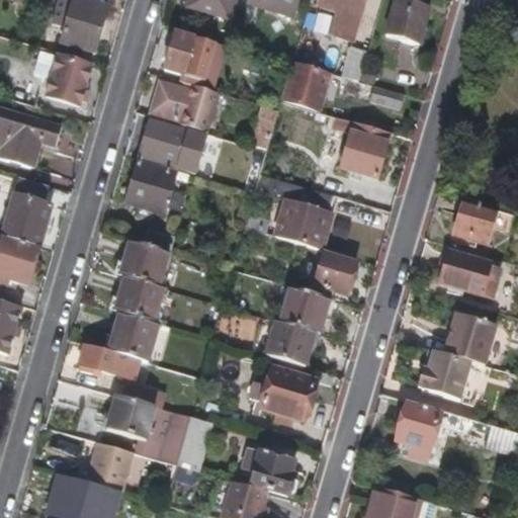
[(106,6),(84,0),(58,0),(52,22),(65,26),(60,41),(93,52),(106,6)]
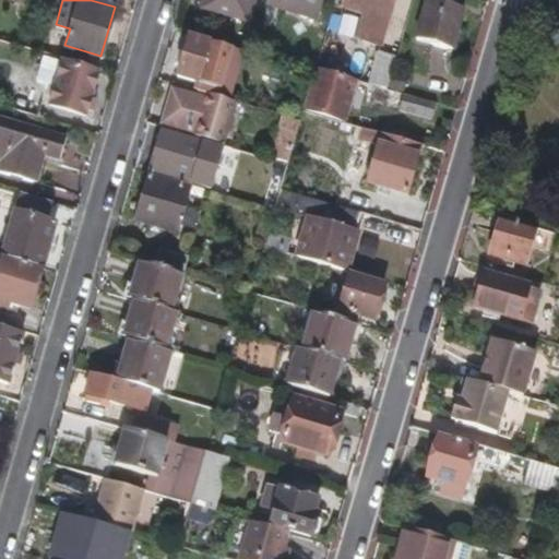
[(251,0),(202,0),(201,8),(246,22),(251,0)]
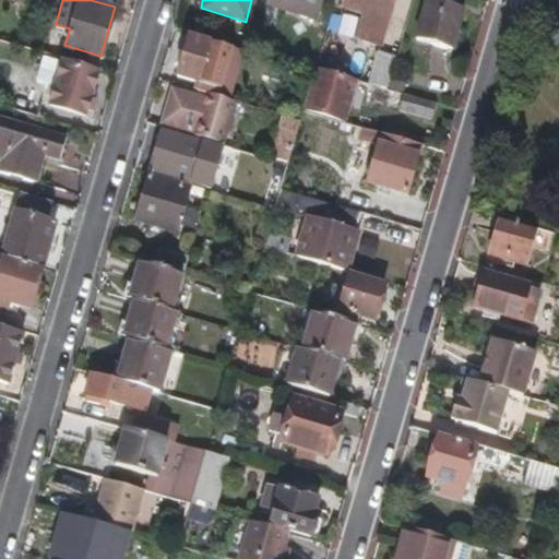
[(319,0),(265,0),(265,3),(314,19),(319,0)]
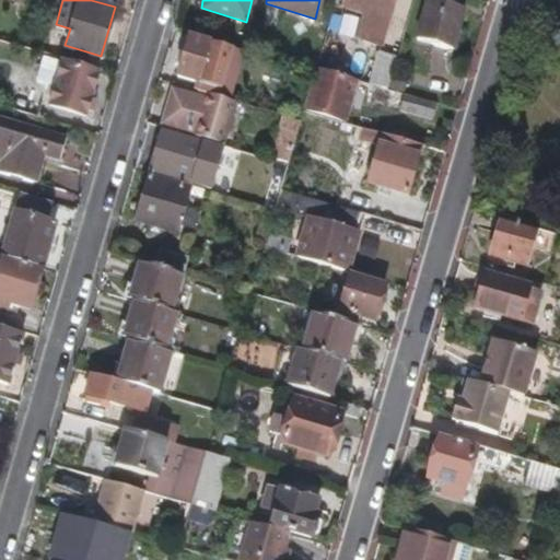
[(391,0),(345,0),(343,8),(360,13),(358,23),(382,31),(391,0)]
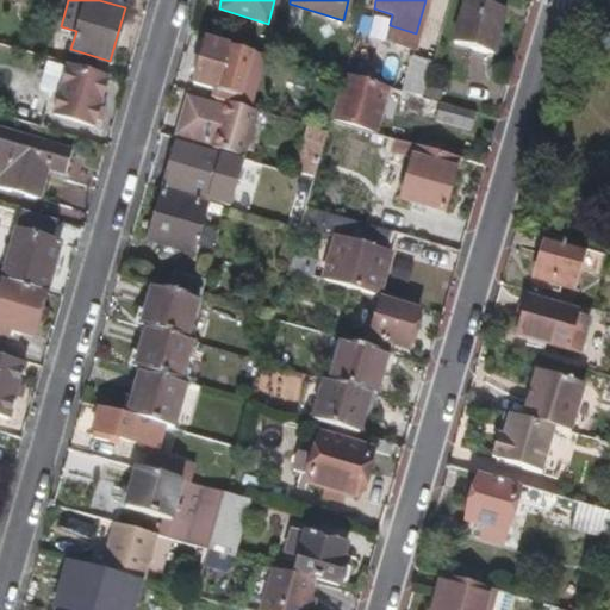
[(506,10),(471,0),(465,0),(453,44),(493,56),(506,10)]
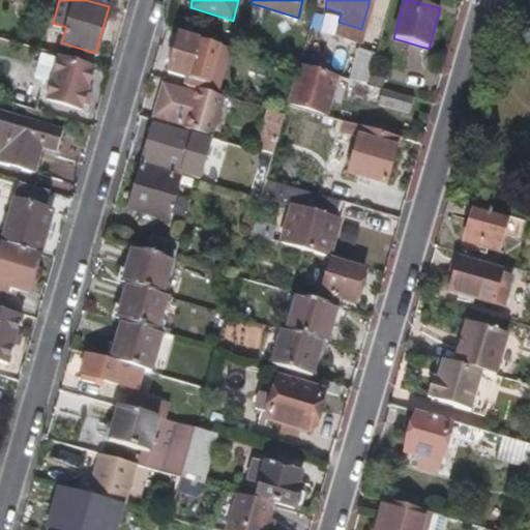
[(219,46),(177,33),(167,70),(208,83),(219,46)]
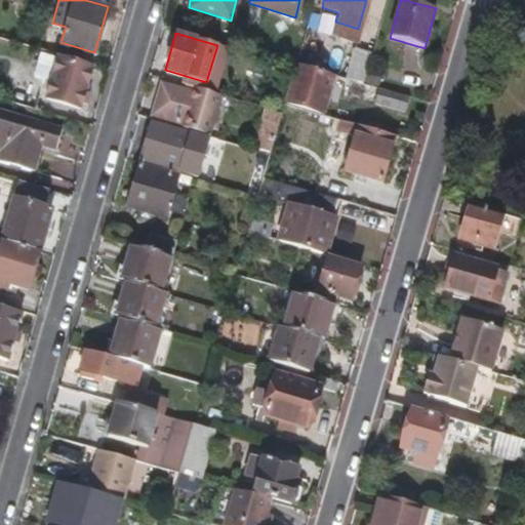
[(370,52),(353,47),(345,77),(362,82),(370,52)]
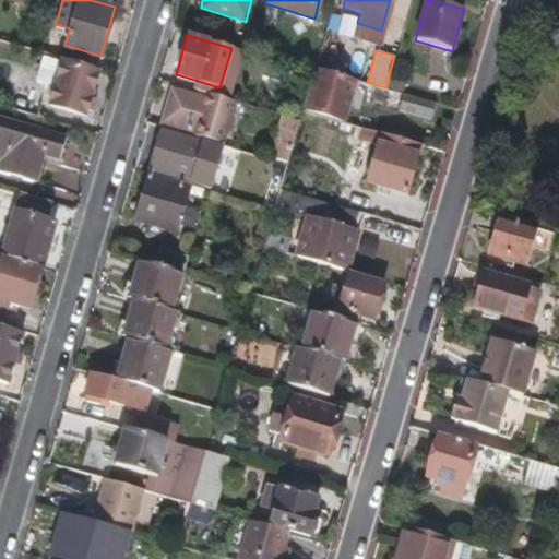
[(95,72),(42,58),(35,80),(54,85),(48,104),(84,114),(95,72)]
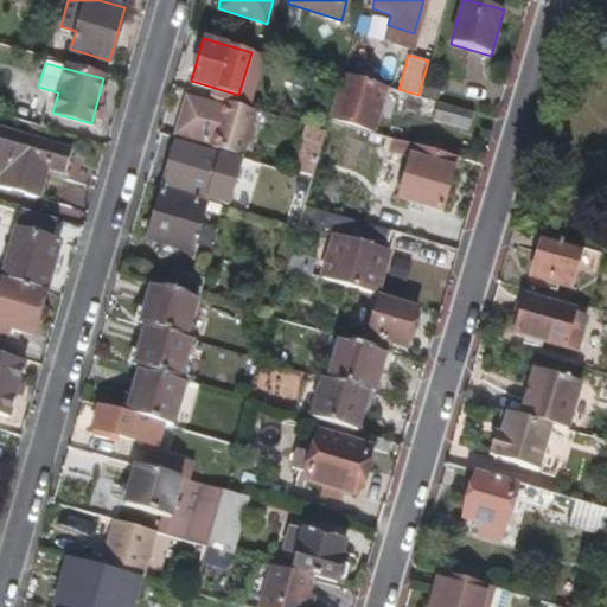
[(375,82),(340,72),(327,119),(362,128),(375,82)]
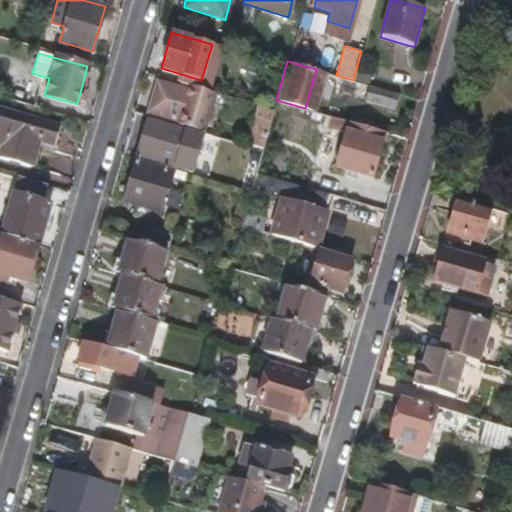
[(186,90),(159,82),(151,108),(178,116),(186,90)]
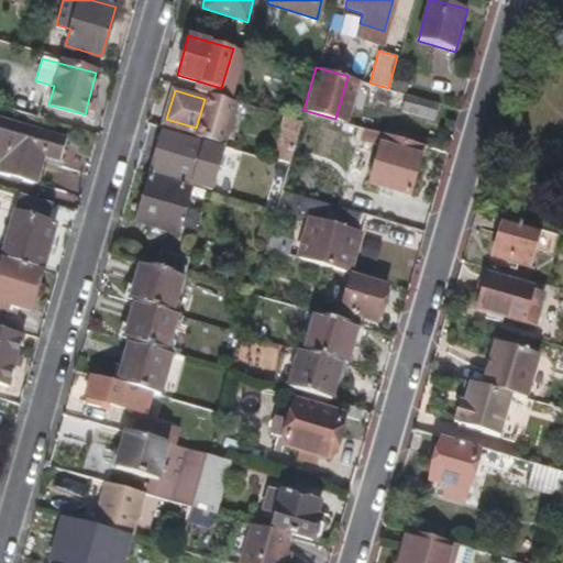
[(40,100),(18,94),(12,110),(35,116),(40,100)]
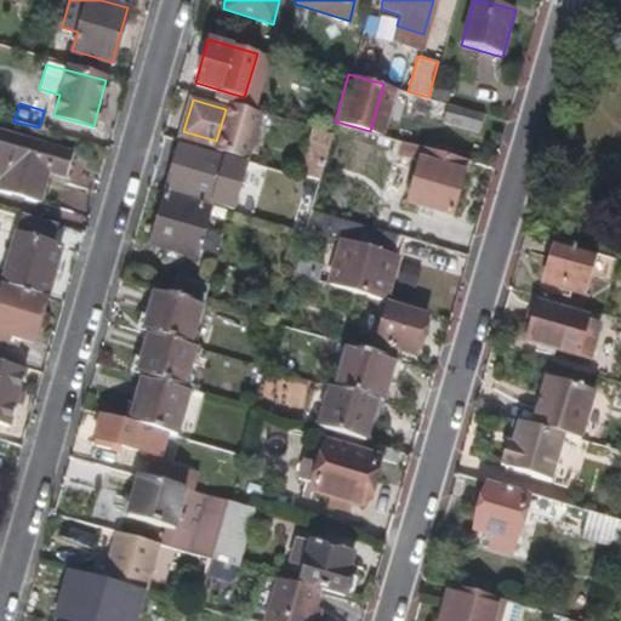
[(485,114),(448,103),(443,121),(479,132),(485,114)]
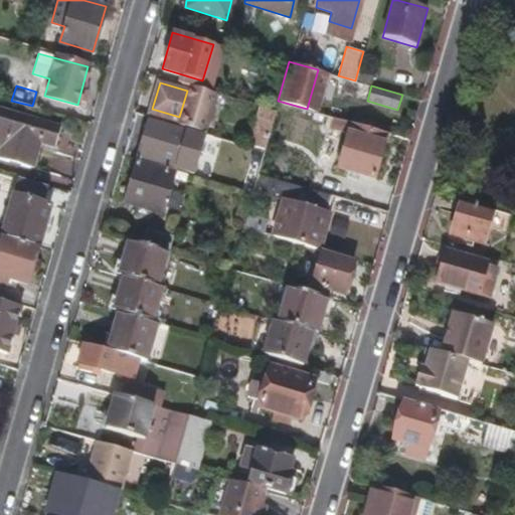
[(59,126),(0,109),(0,160),(32,170),(39,143),(53,147),(59,126)]
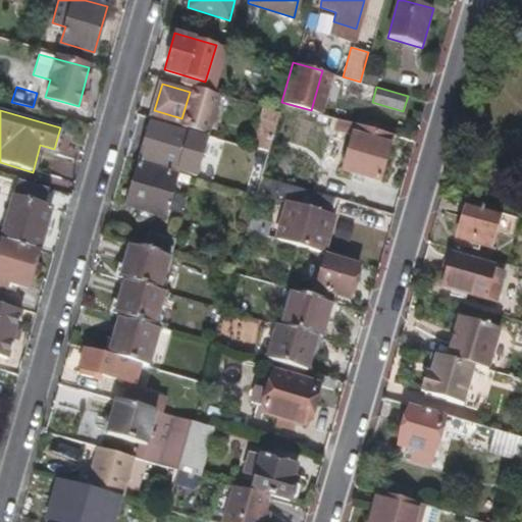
[(387,133),(338,118),(334,131),(348,134),(337,169),(373,179),(387,133)]
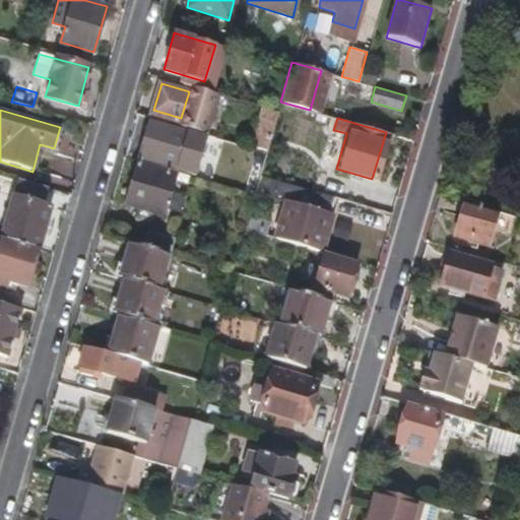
[(188,131),(151,120),(141,155),(178,167),(188,131)]
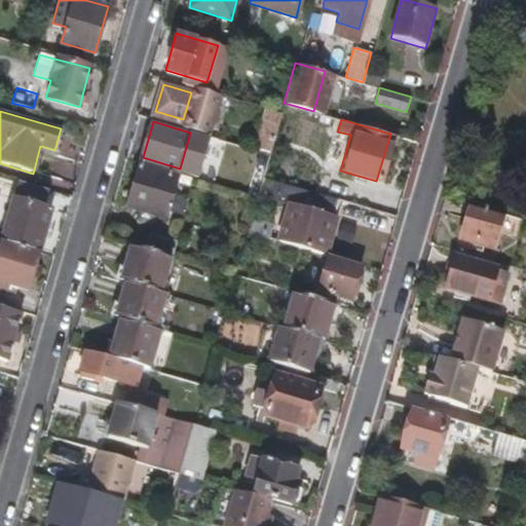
[(256,196),(257,193),(262,176),(268,155),(258,152),(252,174),(247,172),(240,192),(256,196)]
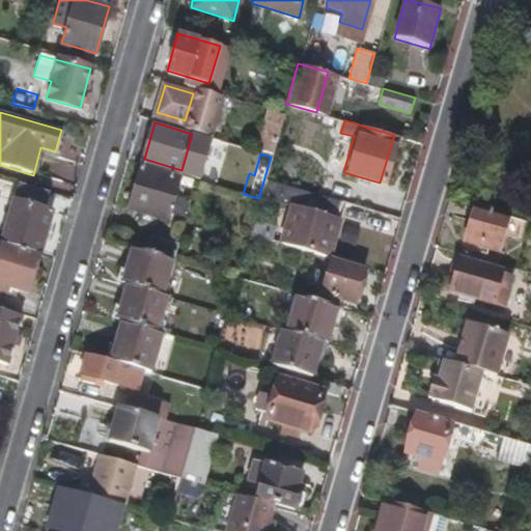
[(178,179),(140,168),(130,206),(167,218),(176,187),(188,190),(191,179),(179,175),(178,179)]
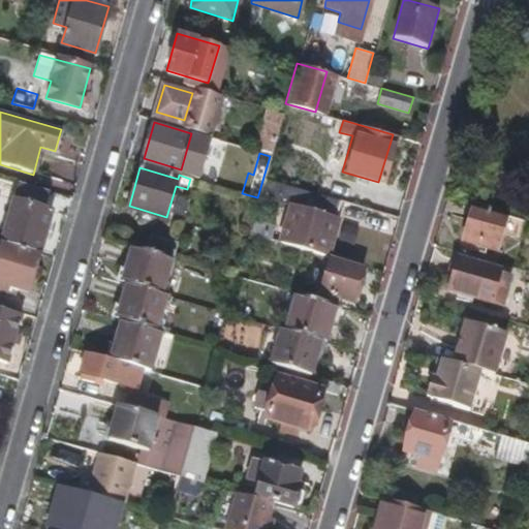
[(340,198),(263,177),(258,194),(288,204),(279,242),(323,254),(340,198)]
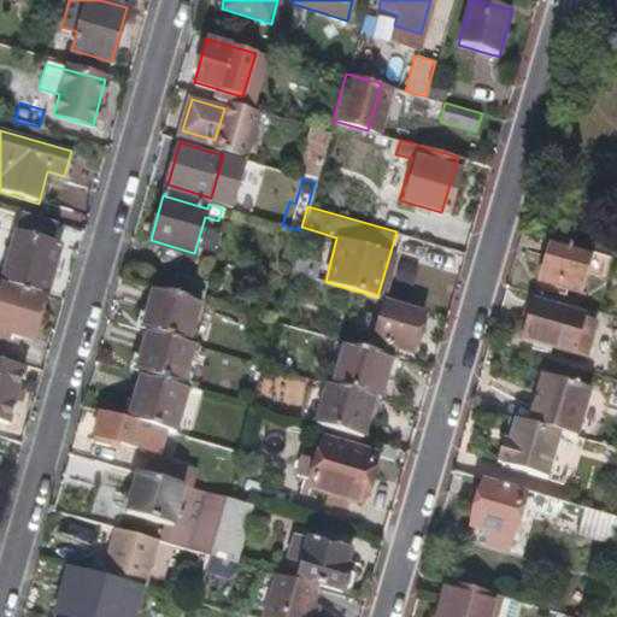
[(23,212),(3,283),(45,295),(58,247),(47,242),(53,221),(23,212)]
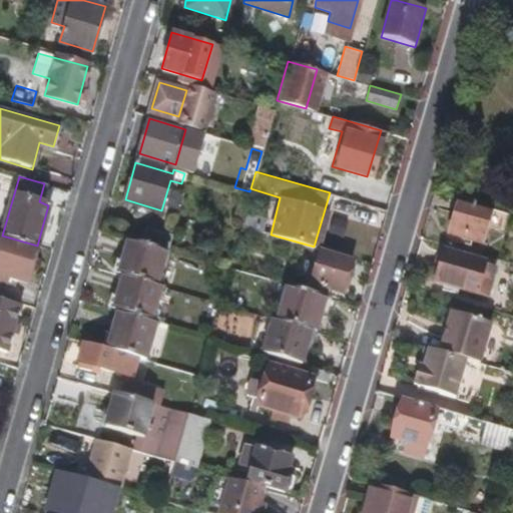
[(490,208),(458,198),(449,231),(481,240),(490,208)]
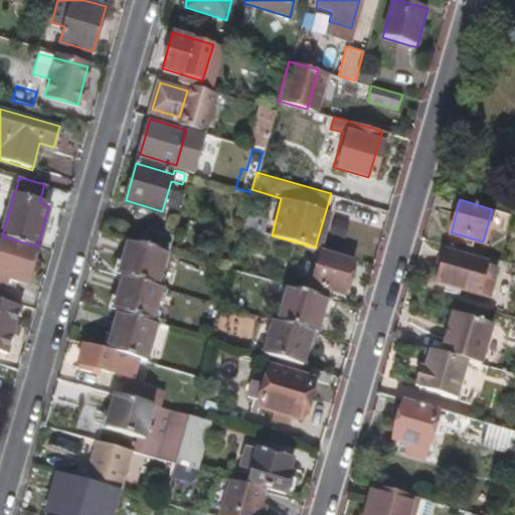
[(144,230),(140,243),(166,251),(170,238),(144,230)]
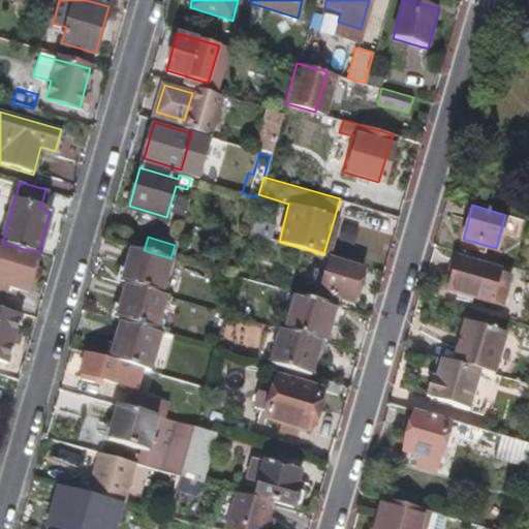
[(38,253),(2,243),(0,247),(0,246),(0,283),(8,286),(27,291),(38,253)]
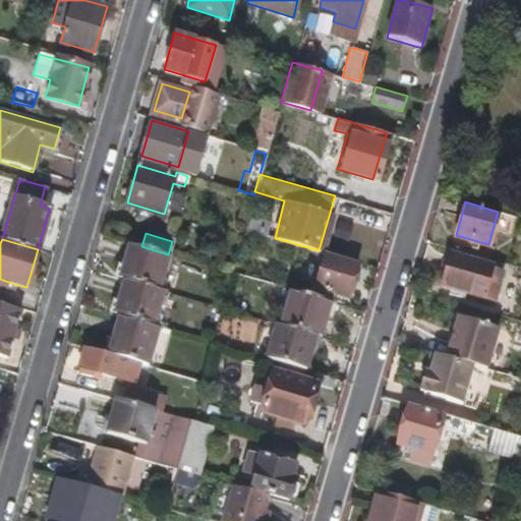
[(124,280),(158,289),(168,254),(141,246),(130,243),(121,279),(124,280)]
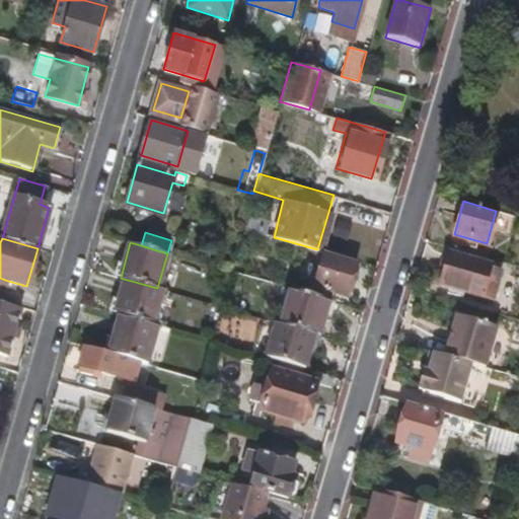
[(351,258),(320,249),(310,287),(341,295),(351,258)]
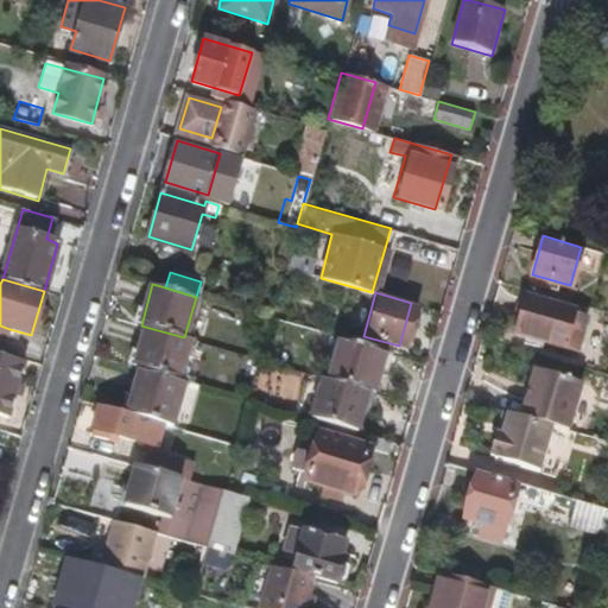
[(574,309),(526,295),(515,331),(563,346),(574,309)]
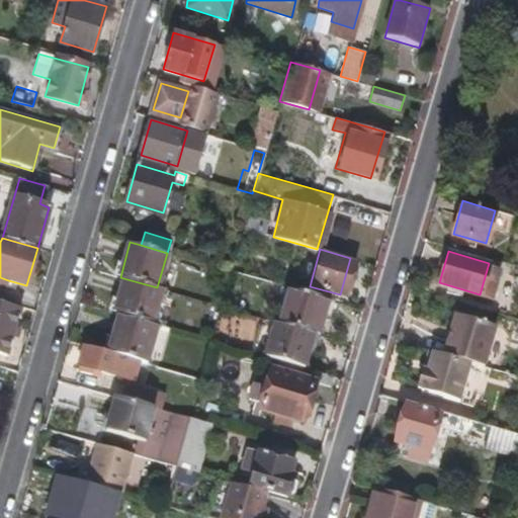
[(123,278),(115,311),(154,322),(163,289),(157,287),(123,278)]
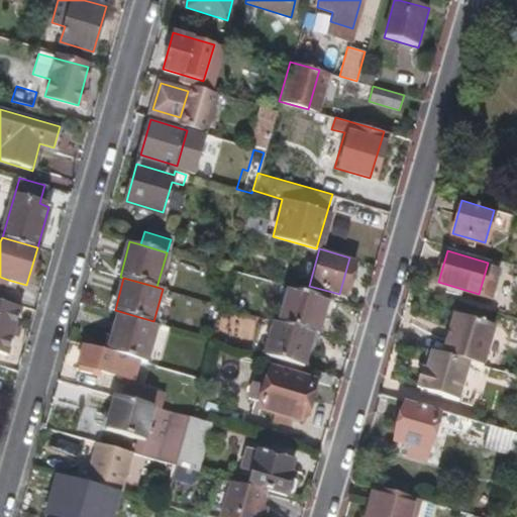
[(287,288),(278,320),(314,330),(316,331),(326,299),(287,288)]
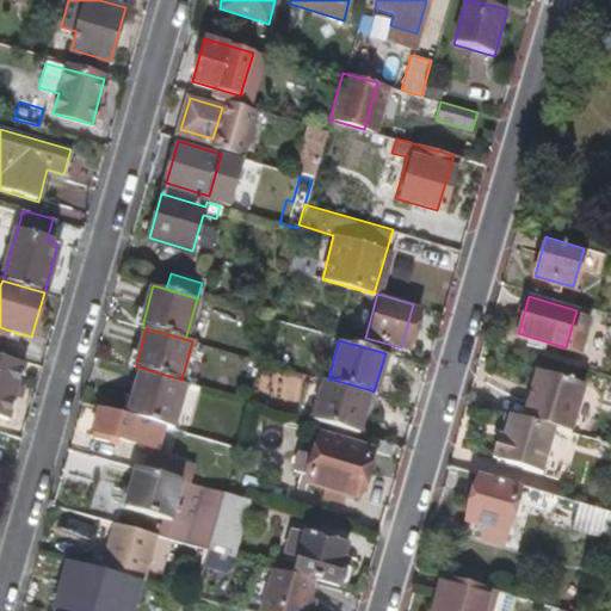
[(23,365),(0,357),(0,419),(6,421),(23,365)]
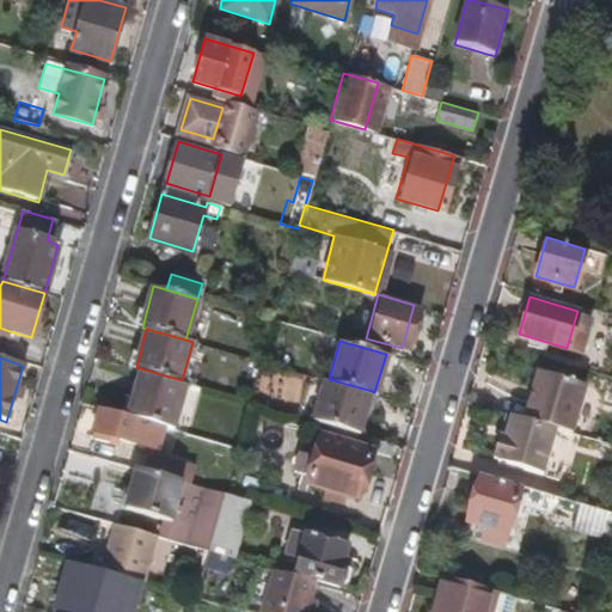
[(182,380),(136,367),(135,371),(140,372),(127,416),(148,422),(157,424),(171,428),(175,429),(187,386),(181,384),(182,380)]
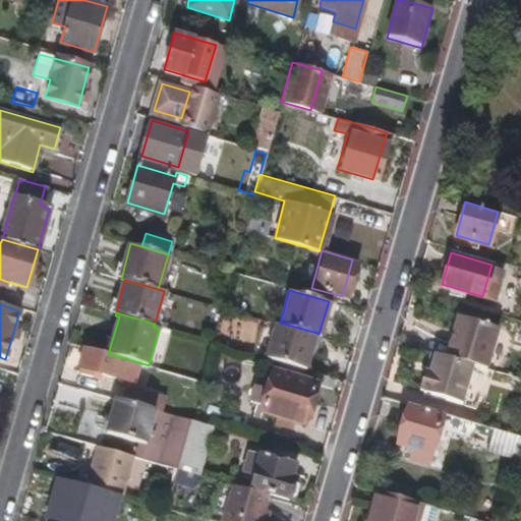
[(457,316),(446,357),(472,365),(485,369),(498,329),(457,316)]
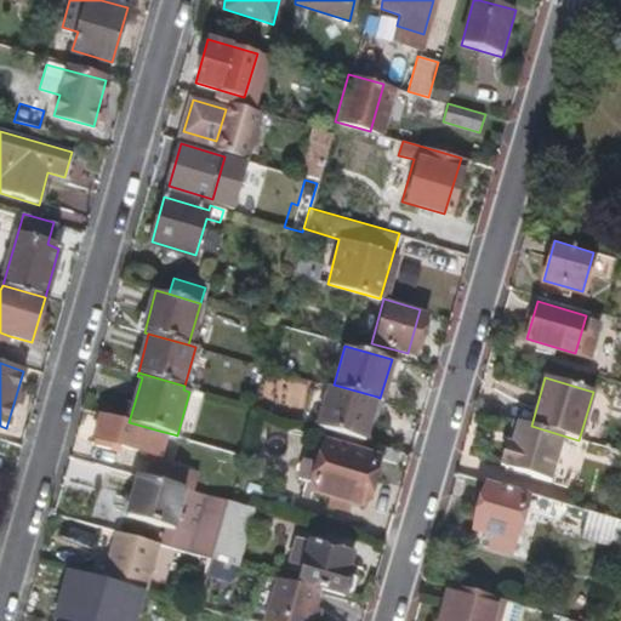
[(365,439),(377,397),(334,385),(326,383),(314,425),(365,439)]
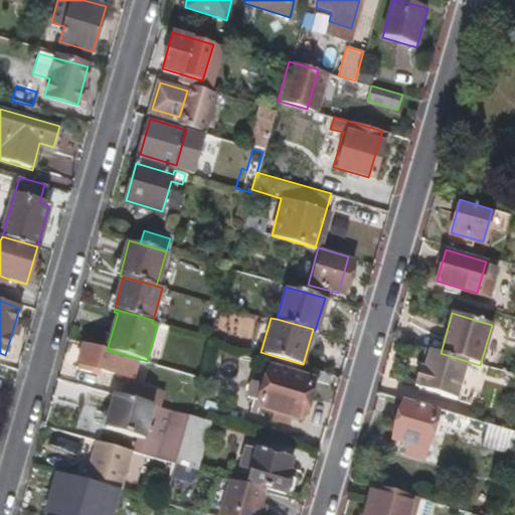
[(125,355),(107,350),(83,343),(77,363),(115,374),(118,364),(122,365),(125,355)]
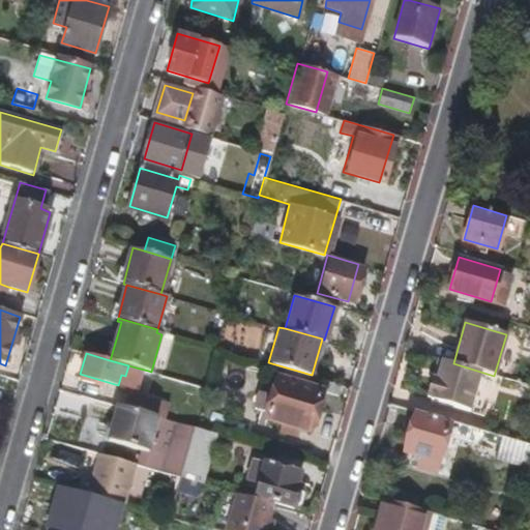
[(480,372),(453,363),(449,362),(444,381),(435,379),(430,399),(434,400),(433,402),(447,405),(452,402),(467,406),(469,411),(480,372)]
